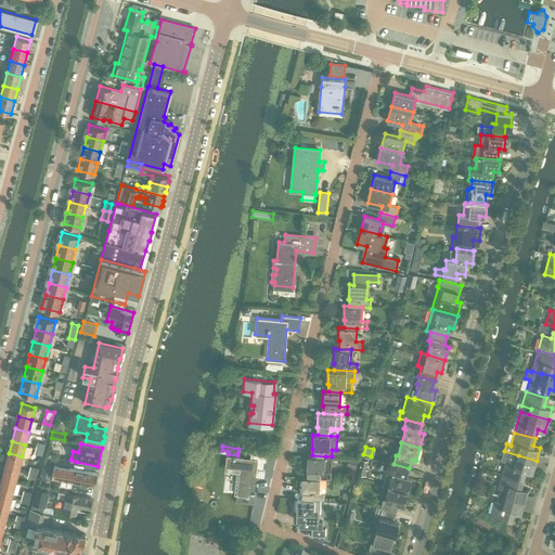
[(503,473),(524,479),(526,470),(533,473),(537,461),(518,455),(504,451),(502,460),(506,461),(503,473)]
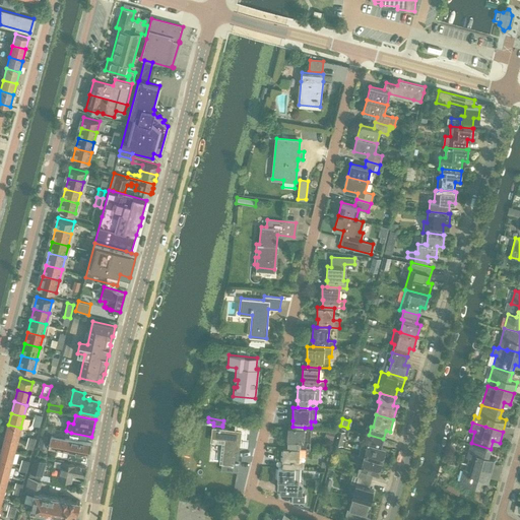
[(212,427),(211,438),(224,439),(222,462),(221,462),(220,469),(238,471),(239,464),(235,463),(237,448),(239,448),(239,446),(247,447),(248,440),(246,440),(247,432),(249,433),(250,426),(235,424),(235,429),(212,427)]
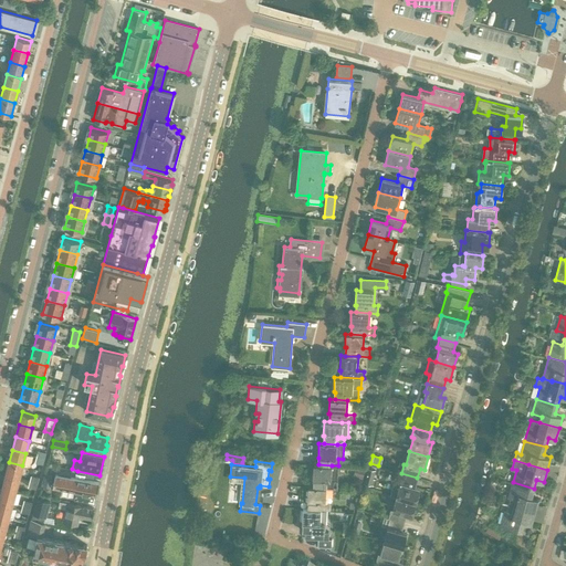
[(19,478),(22,465),(9,462),(6,474),(19,478)]
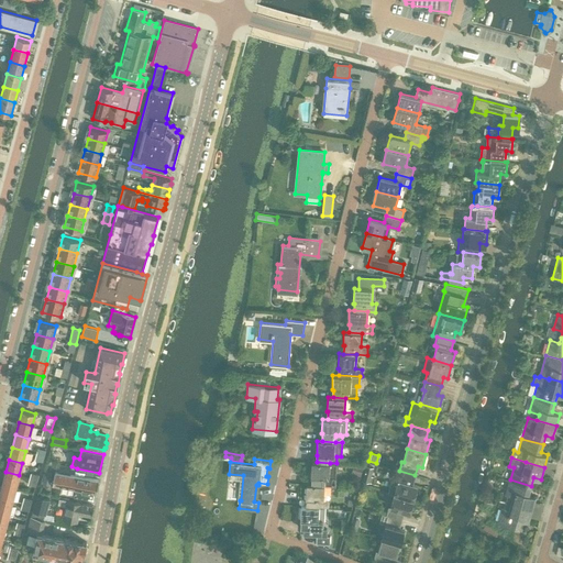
[(330,463),(317,462),(311,462),(311,477),(311,484),(324,485),(331,485),(331,477),(335,477),(337,463),(330,463)]
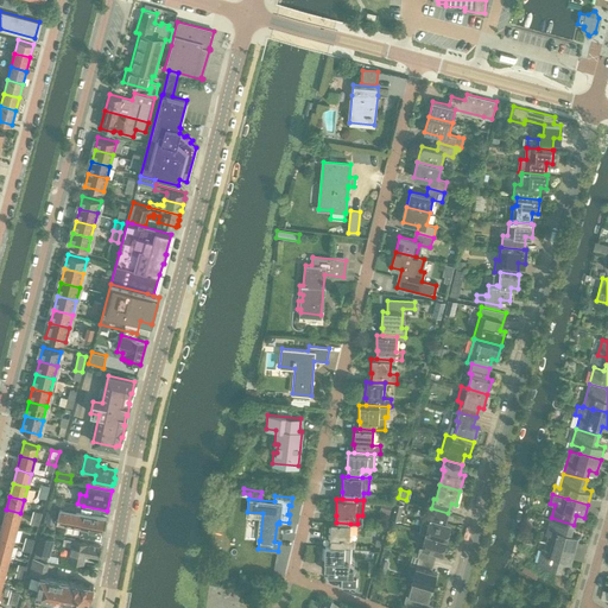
[(76,512),(77,504),(64,501),(63,508),(76,512)]
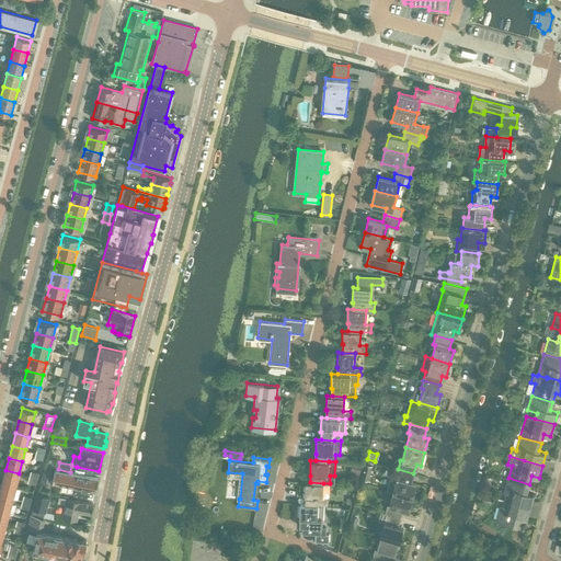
[(365,464),(361,479),(370,481),(371,476),(369,474),(373,466),(365,464)]
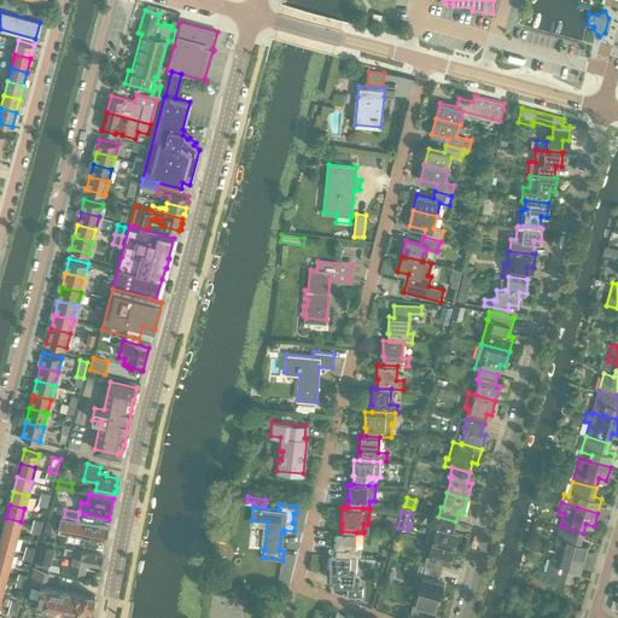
[(51,516),(48,529),(56,530),(58,517),(51,516)]
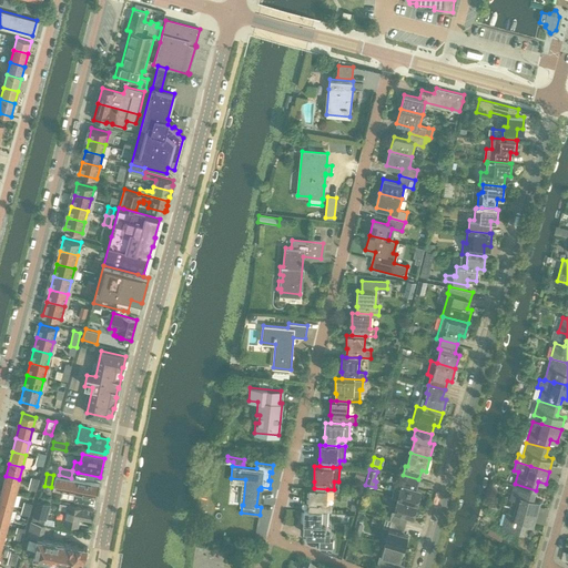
[(95,505),(100,485),(57,475),(54,488),(77,493),(75,500),(95,505)]
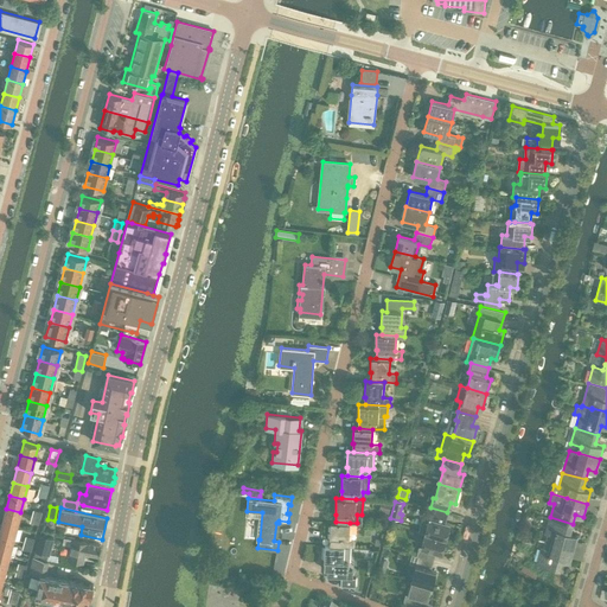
[(445,522),(447,512),(430,508),(428,516),(423,515),(419,530),(426,532),(445,537),(449,523),(445,522)]
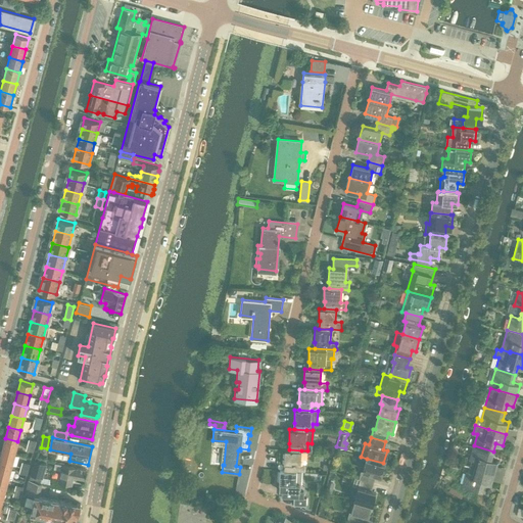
[(15,454),(17,441),(5,438),(2,449),(15,454)]
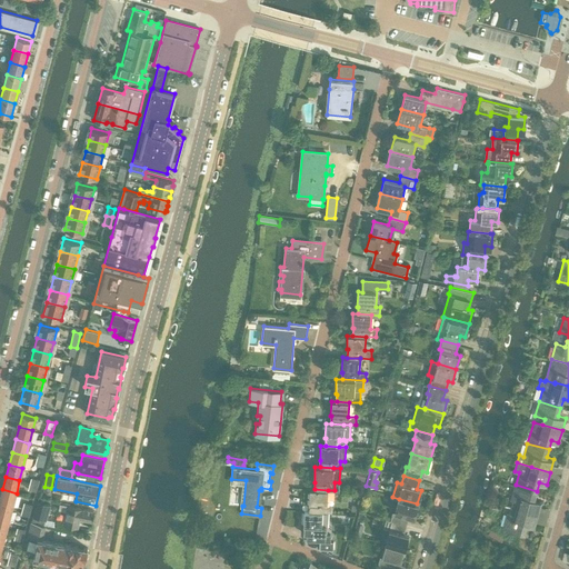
[(538,513),(541,501),(535,499),(537,491),(516,485),(511,499),(520,502),(519,509),(538,513)]
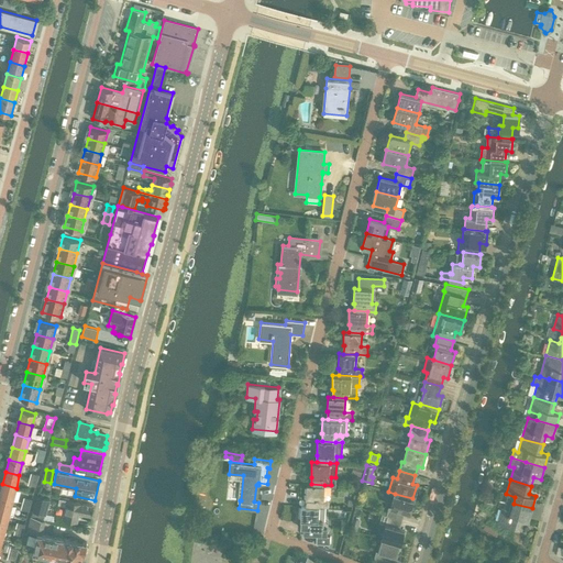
[(0,496),(13,500),(17,488),(2,484),(0,492),(0,496)]
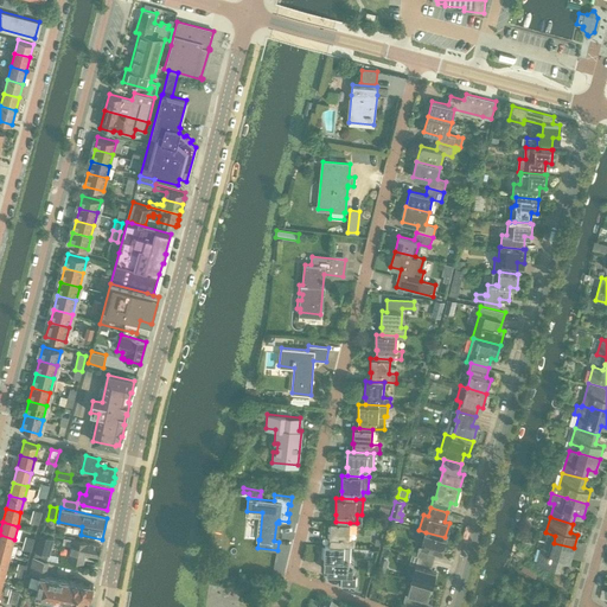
[(353,547),(355,538),(349,538),(350,523),(336,522),(331,522),(330,537),(331,538),(330,545),(353,547)]
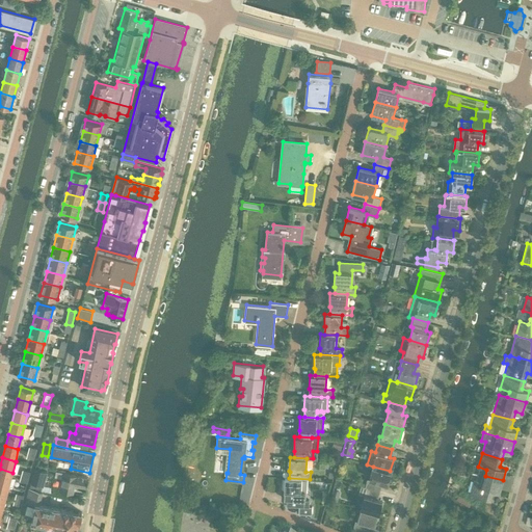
[(362,483),(361,485),(380,490),(382,482),(387,483),(390,471),(373,467),(369,479),(368,478),(366,484),(362,483)]
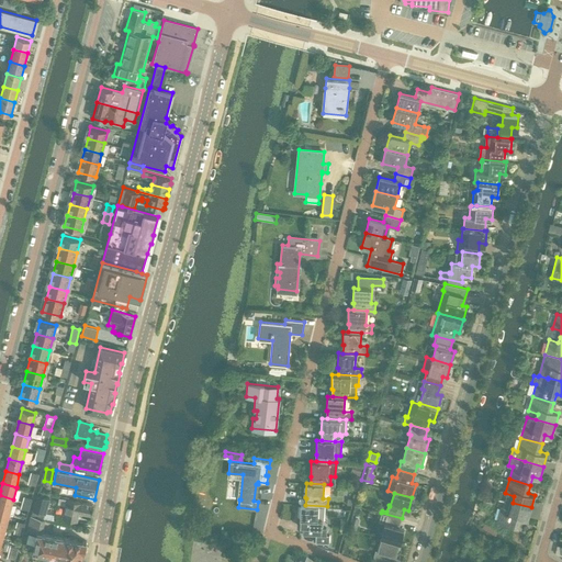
[(0,508),(10,512),(13,499),(0,495),(0,508)]
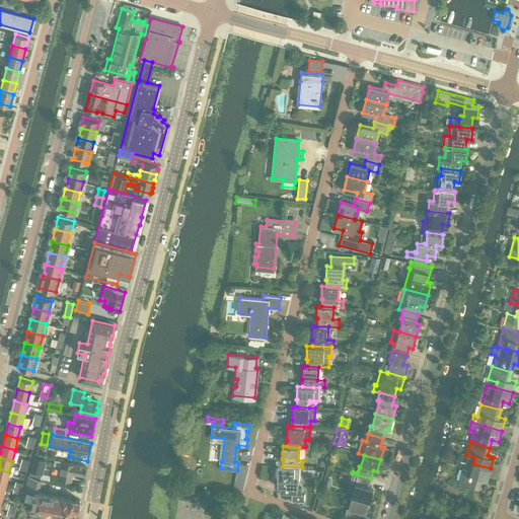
[(33,457),(28,476),(41,479),(43,473),(46,460),(33,457)]
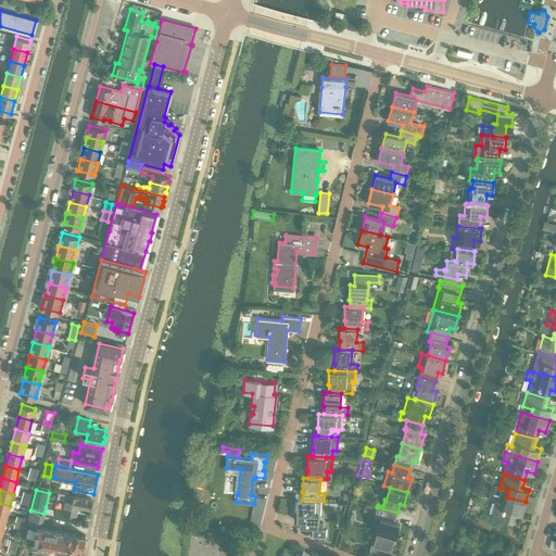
[(91,508),(92,500),(91,498),(59,492),(58,497),(64,498),(62,510),(77,514),(78,506),(89,508),(91,508)]
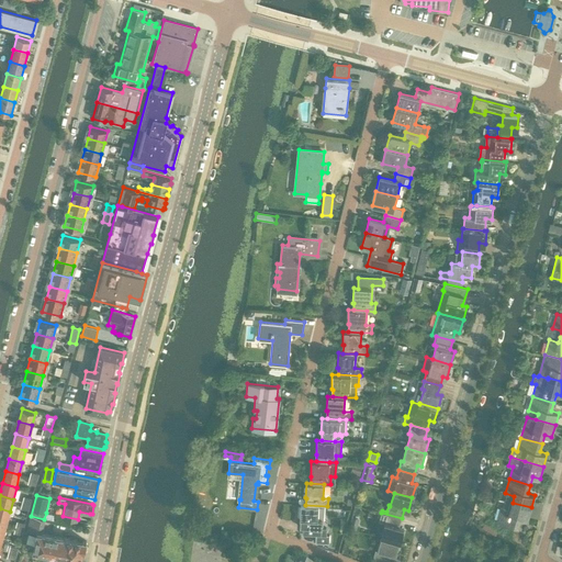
[(528,519),(531,507),(513,503),(510,508),(502,505),(497,520),(518,527),(520,518),(528,519)]
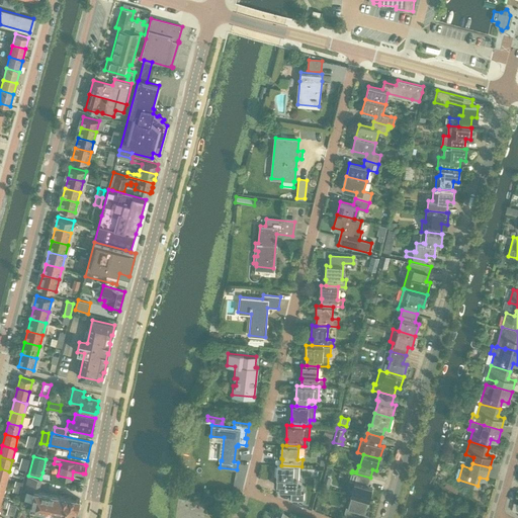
[(301,466),(281,465),(277,465),(276,479),(277,479),(276,486),(279,486),(278,493),(291,494),(291,500),(304,501),(304,494),(300,494),(301,487),(297,487),(297,480),(293,479),(293,467),(301,467),(301,466)]
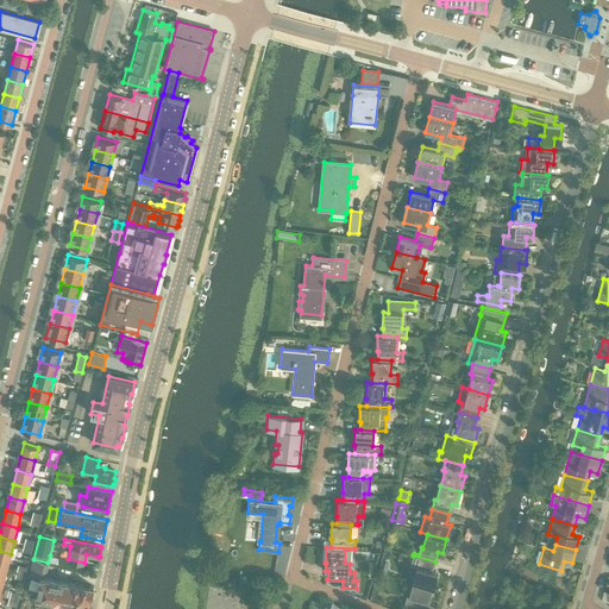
[(0,565),(7,567),(11,554),(0,551),(0,565)]
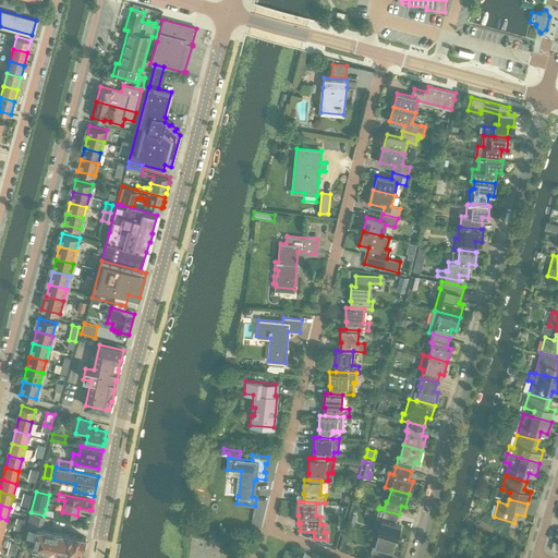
[(375,510),(374,516),(376,516),(376,518),(383,520),(378,533),(397,537),(400,525),(396,523),(399,514),(378,509),(378,510),(375,510)]
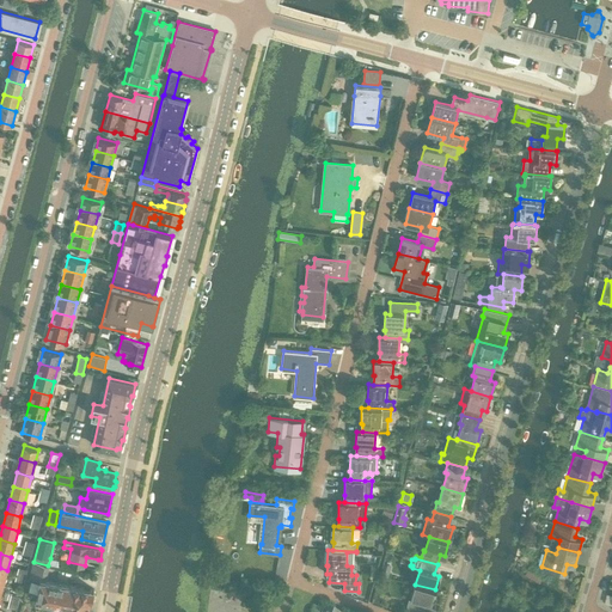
[(48,565),(34,562),(30,577),(41,580),(37,599),(36,609),(55,611),(56,610),(68,611),(90,611),(92,600),(93,600),(96,598),(97,593),(93,591),(95,589),(69,585),(69,586),(46,580),(48,565)]
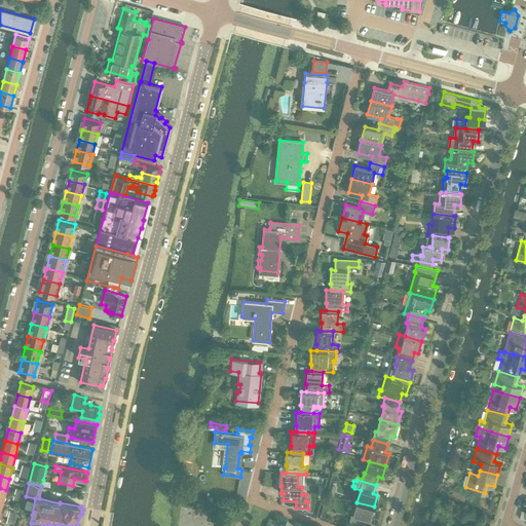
[(329,485),(327,493),(334,495),(336,487),(329,485)]
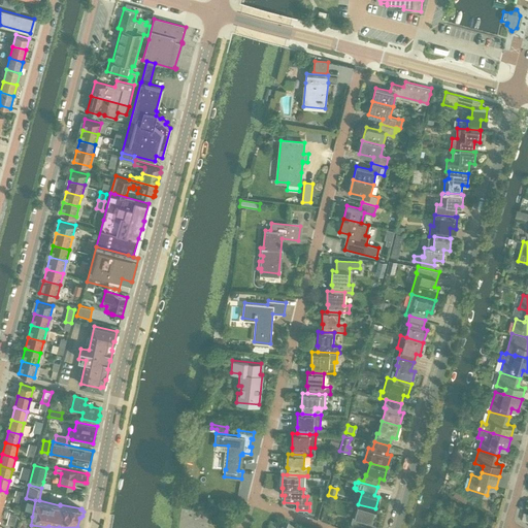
[(371,522),(375,508),(358,504),(355,517),(353,516),(350,525),(361,527),(365,527),(367,521),(371,522)]
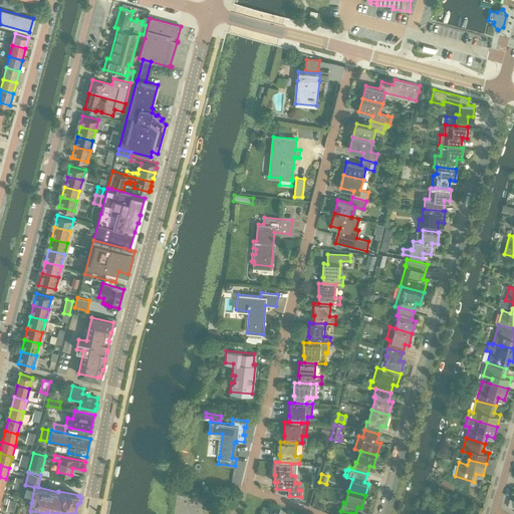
[(14,506),(16,501),(4,497),(3,503),(8,504),(14,506)]
